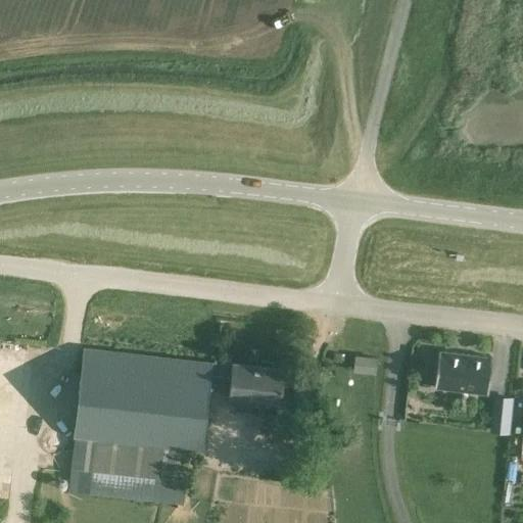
[(74,439),(67,491),(89,494),(183,505),(183,501),(189,450),(201,453),(207,395),(228,397),(228,400),(247,403),(246,408),(259,409),(259,405),(280,408),(282,390),(284,370),(232,364),(232,367),(212,365),(212,364),(210,364),(84,349),(81,370),(77,403),(74,437),(74,439)]
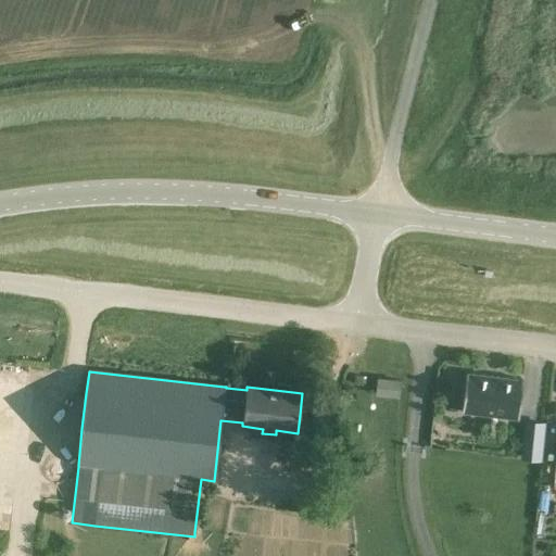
[(467,373),(464,414),(519,419),(523,378),(467,373)]
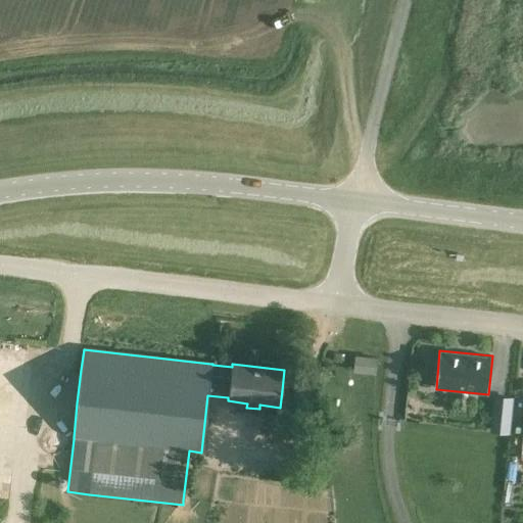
[(355,357),(353,372),(375,374),(377,359),(355,357)]
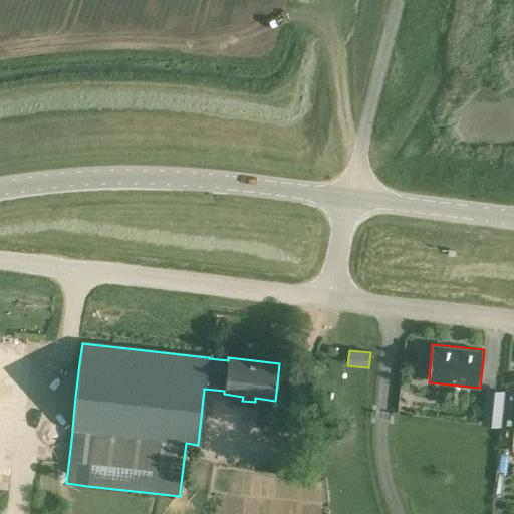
[(483,407),(481,425),(500,427),(504,391),(485,389),(483,407)]
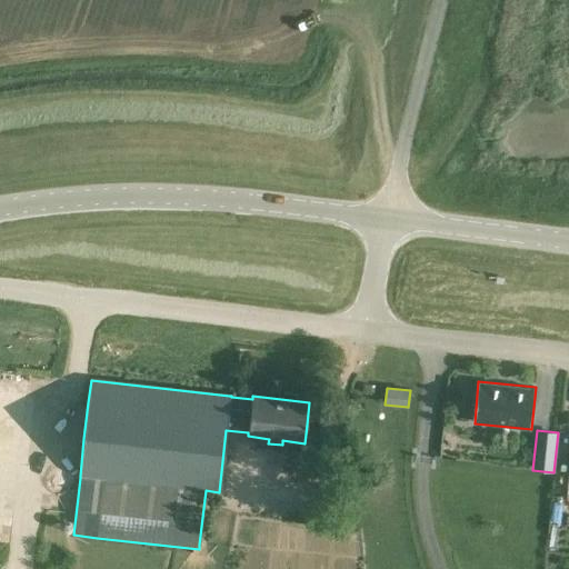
[(349,482),(348,496),(356,497),(357,482),(349,482)]
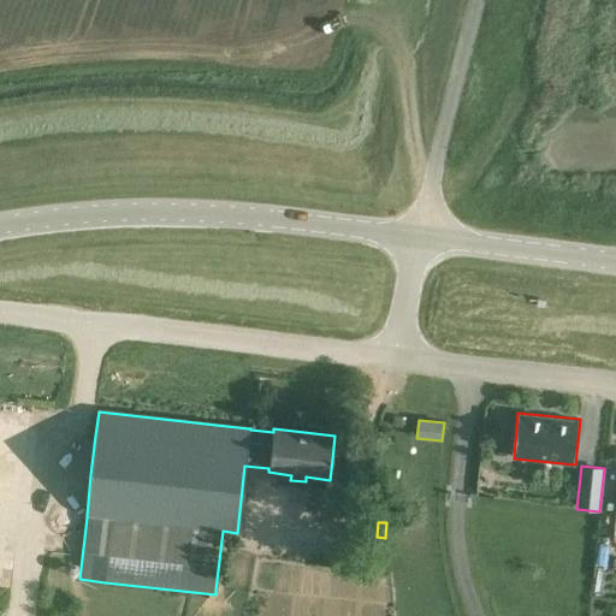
All buildings are outlined.
